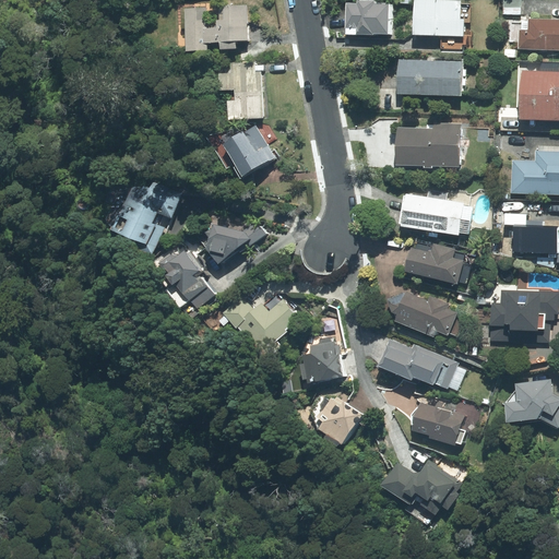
[(356,0),(357,3),(346,3),(346,34),(373,35),(373,34),(389,34),(389,3),(375,2),(375,0),(369,0),(356,0)]
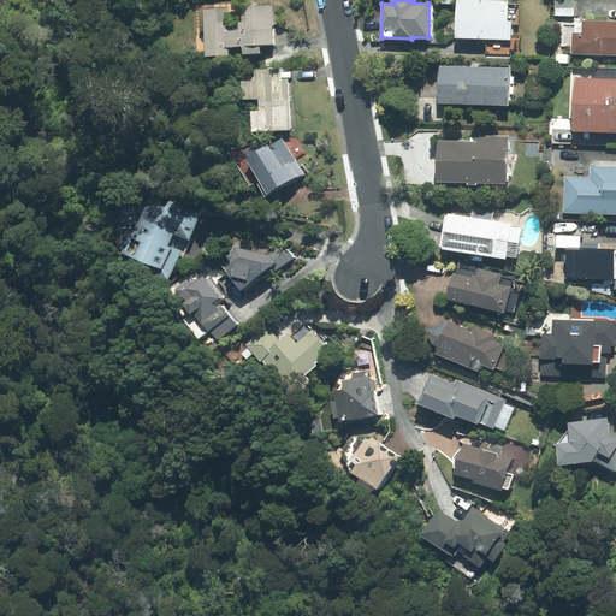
[(508,0),(496,0),(455,0),(455,39),(486,40),(486,53),(509,54),(509,49),(520,49),(520,35),(510,35),(511,24),(517,24),(519,5),(508,4),(508,0)]
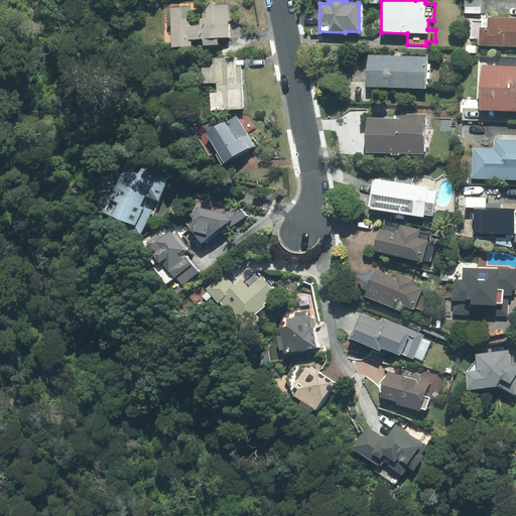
[(481,0),(465,0),(465,13),(481,14),(481,0)]
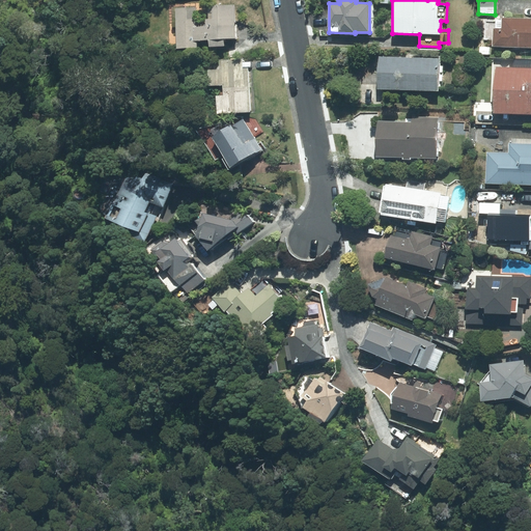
[(235,38),(234,5),(208,6),(208,20),(205,20),(205,27),(196,27),(195,6),(174,7),(176,49),(197,48),(197,40),(207,40),(208,48),(225,47),(224,39),(235,38)]
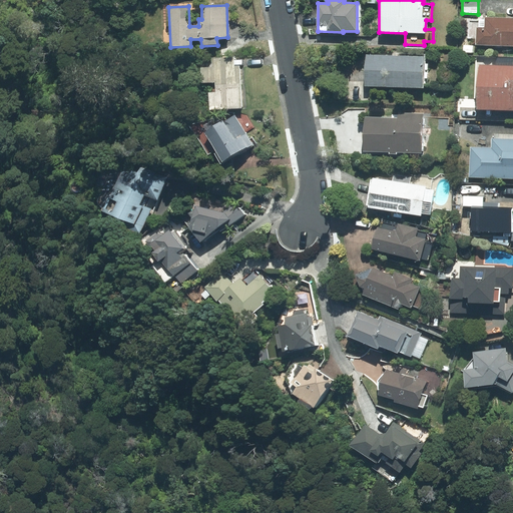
[(485,21),(468,21),(468,39),(475,39),(475,45),(512,45),(512,18),(485,17),(485,21)]
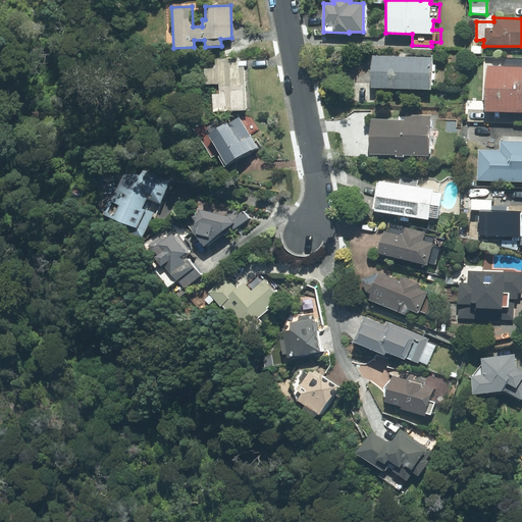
[(403,57),(373,56),(371,87),(430,89),(432,56),(403,55),(403,57)]
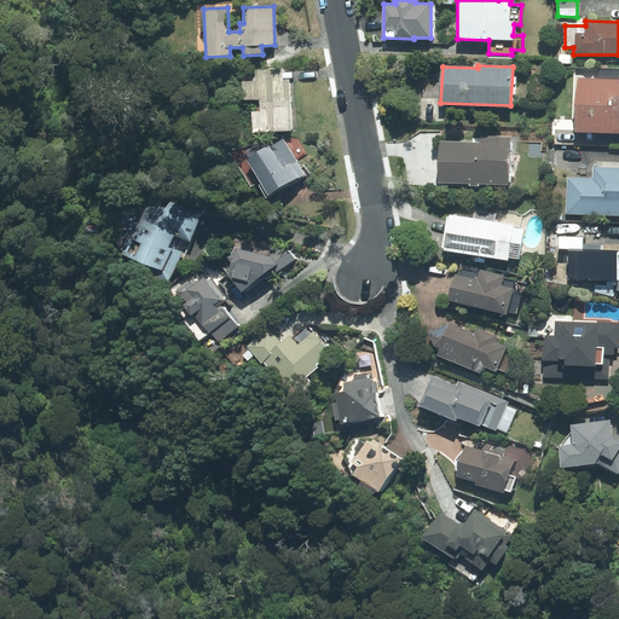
[(290,131),(288,79),(283,79),(283,68),(256,69),(256,82),(243,82),(244,99),(260,98),(260,111),(252,111),(253,133),(290,131)]
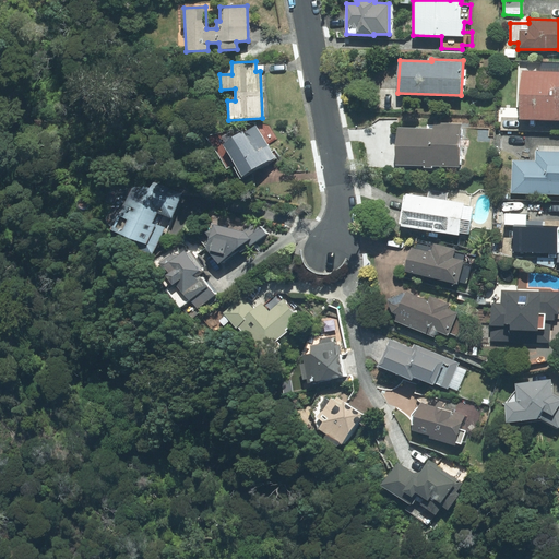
[(558,110),(558,71),(522,70),(520,119),(558,120),(558,110)]
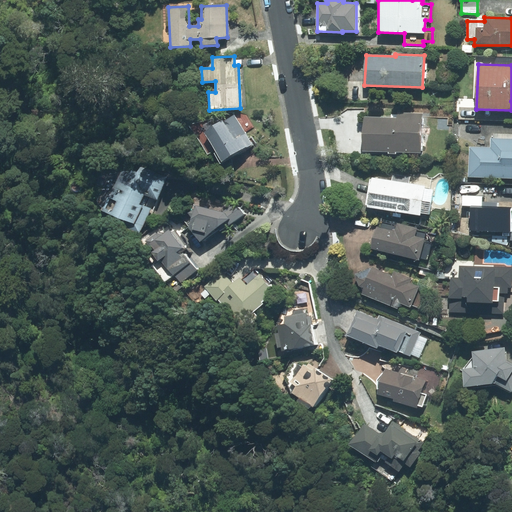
[(391,118),(364,117),(363,150),(388,151),(388,153),(396,154),(396,151),(420,152),(421,114),(391,113),(391,118)]
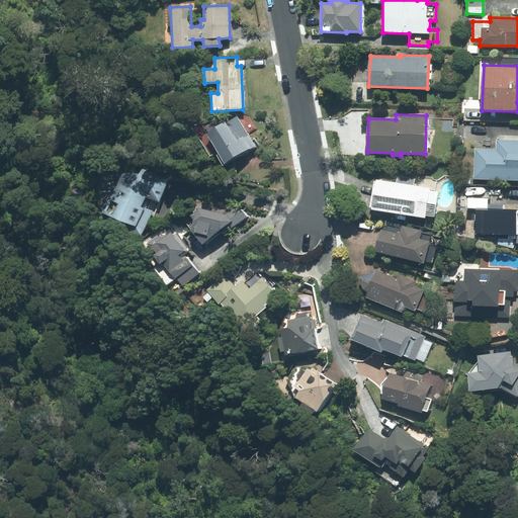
[(224,117),(191,125),(209,156),(218,152),(224,162),(258,145),(254,138),(251,141),(247,134),(257,128),(250,116),(237,116),(227,122),(224,117)]
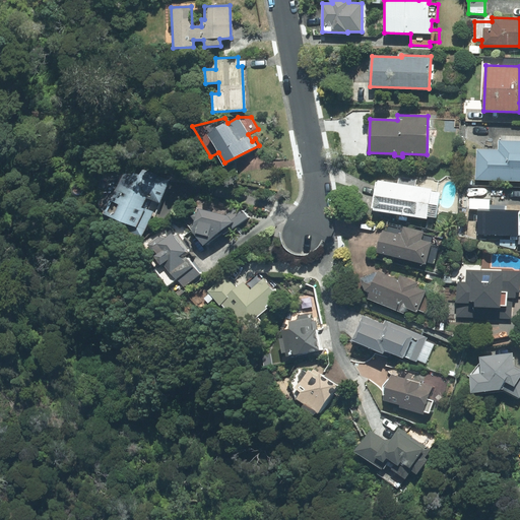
[(519,180),(519,141),(499,141),(498,150),(476,149),(475,179),(519,180)]
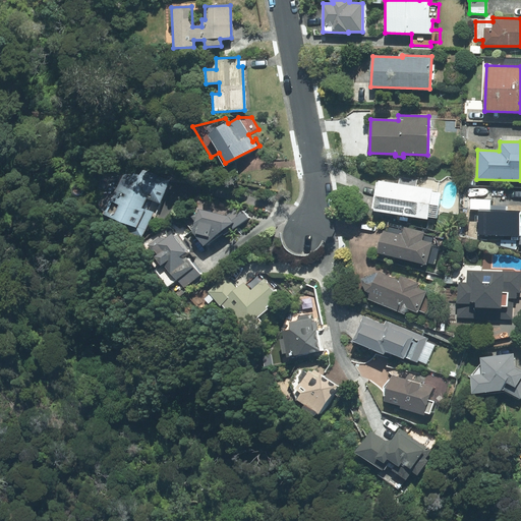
[(141,237),(153,213),(141,208),(146,197),(160,204),(170,179),(141,167),(138,175),(124,169),(104,214),(130,225),(127,231),(141,237)]
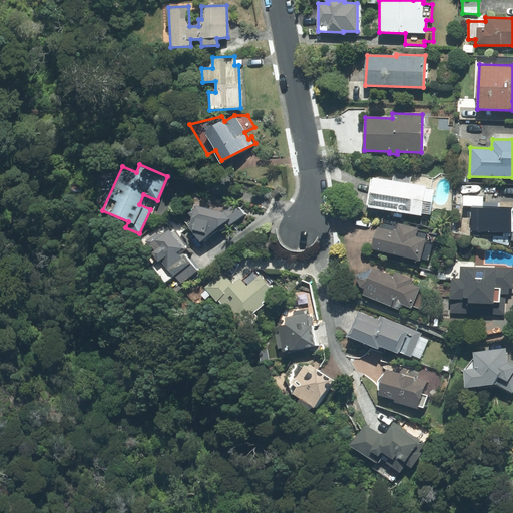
[(393,180),(372,177),(372,179),(371,179),(367,205),(368,205),(368,207),(395,211),(394,216),(401,217),(402,212),(421,215),(421,213),(431,214),(435,189),(426,188),(427,186),(410,183),(411,176),(394,174),(393,180)]
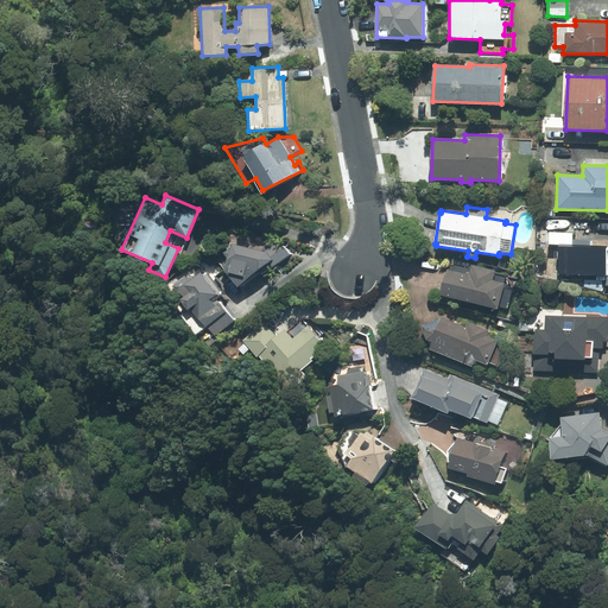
[(572,233),(550,232),(549,245),(558,246),(572,246),(572,233)]
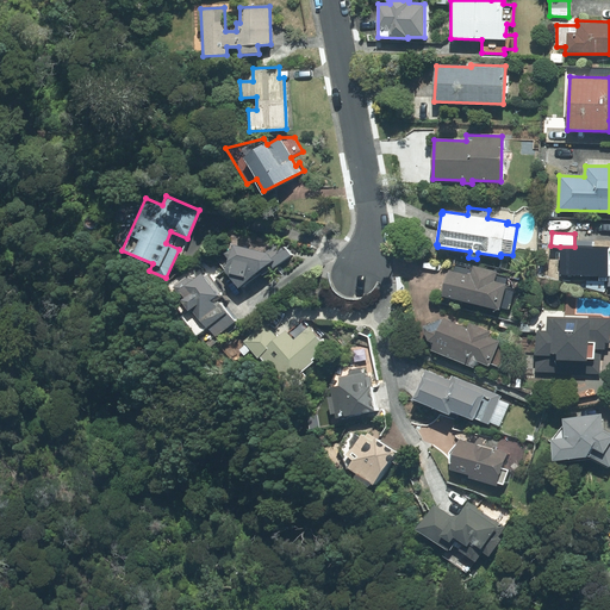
[(263,274),(291,256),(279,241),(265,253),(232,246),(231,248),(224,254),(228,259),(226,265),(223,267),(238,287),(260,271),(263,274)]
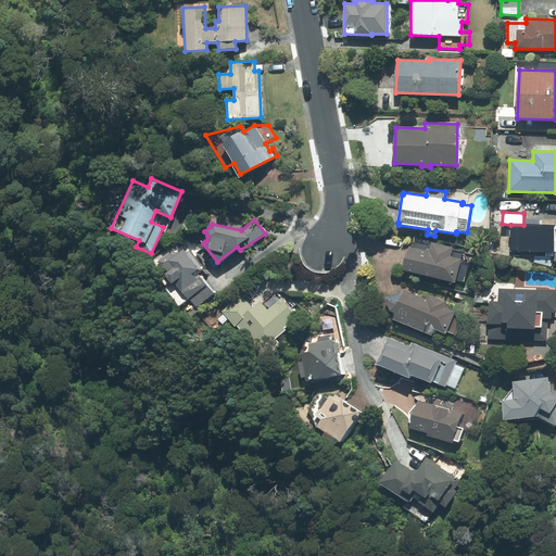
[(523,225),(510,225),(510,251),(546,252),(546,256),(554,256),(555,238),(555,226),(523,225)]
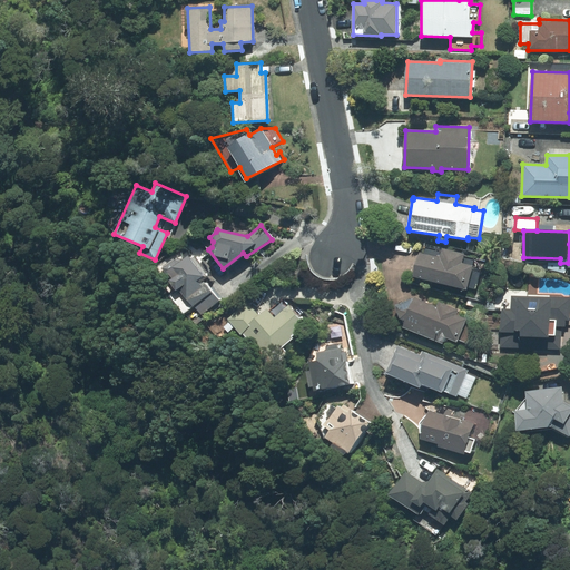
[(480,272),(472,269),(474,259),(463,256),(464,254),(442,248),(441,251),(424,246),(422,254),(420,253),(414,276),(467,290),(467,287),(475,288),(480,272)]
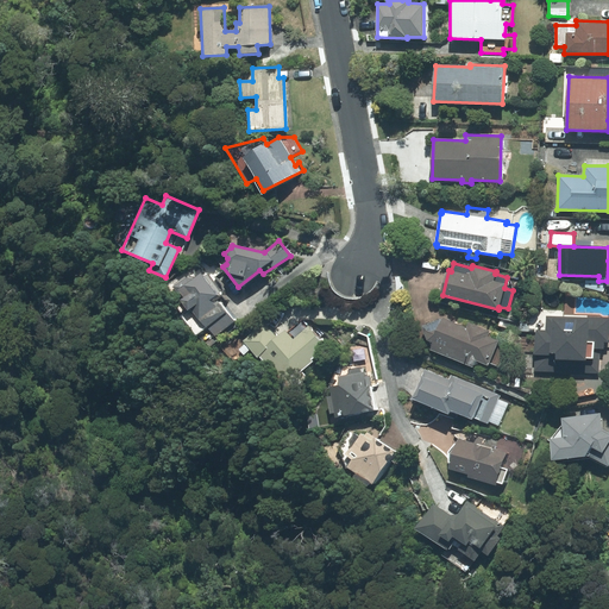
[(234,321),(218,299),(220,297),(201,274),(193,280),(186,277),(174,287),(183,299),(181,300),(189,311),(182,316),(195,333),(206,325),(215,337),(234,321)]
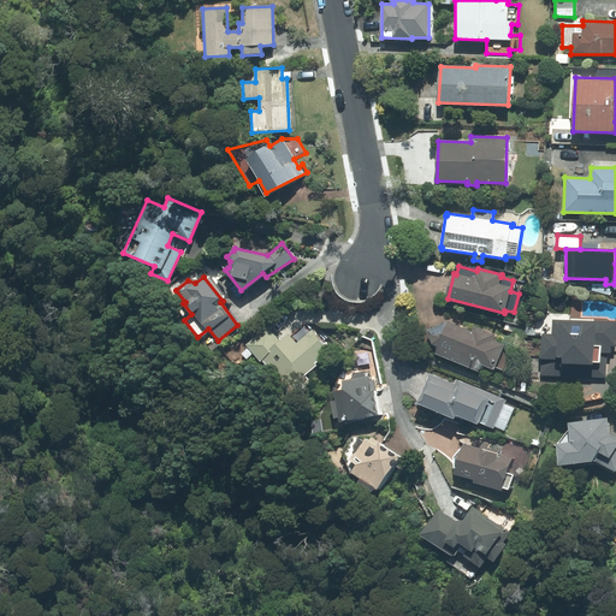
[(615,345),(615,324),(552,320),(552,335),(540,335),(539,357),(543,359),(542,374),(606,378),(608,351),(610,353),(610,345),(615,345)]
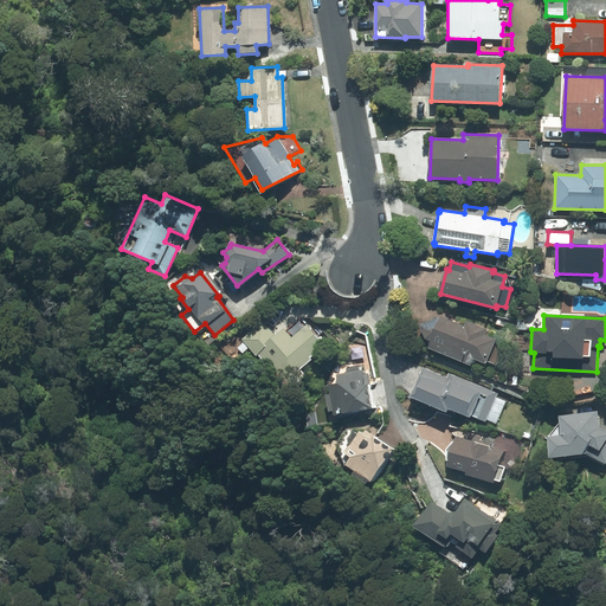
[(424,328),(421,330),(425,339),(431,341),(427,348),(471,366),(474,360),(487,366),(488,362),(497,366),(505,346),(495,341),(496,339),(484,334),(487,329),(466,321),(464,326),(440,316),(421,324),(424,328)]
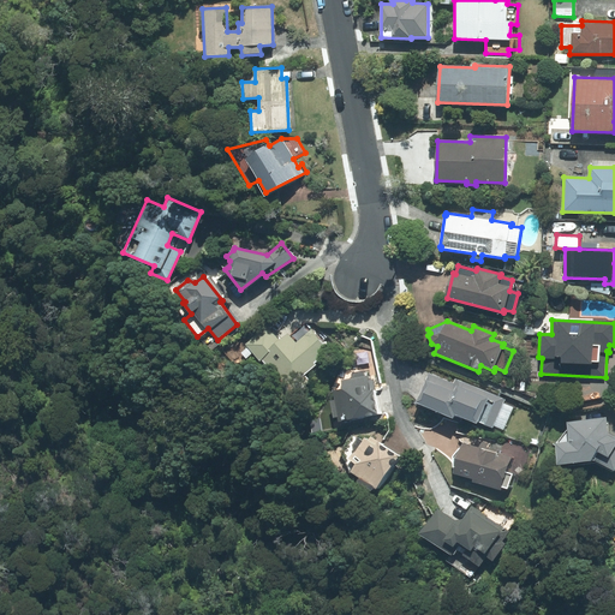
[(279,342),(266,327),(248,345),(250,347),(243,353),(246,357),(252,351),(260,359),(261,358),(294,393),(309,380),(305,375),(316,365),(315,363),(328,351),(310,330),(296,344),(287,335),(279,342)]
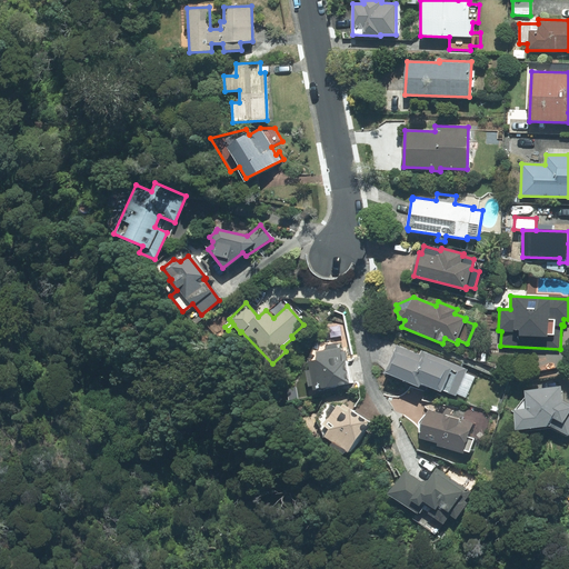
[(467,369),(421,350),(419,355),(397,345),(385,372),(419,387),(420,383),(440,391),(441,389),(456,396),(457,393),(466,398),(476,376),(466,371),(467,369)]
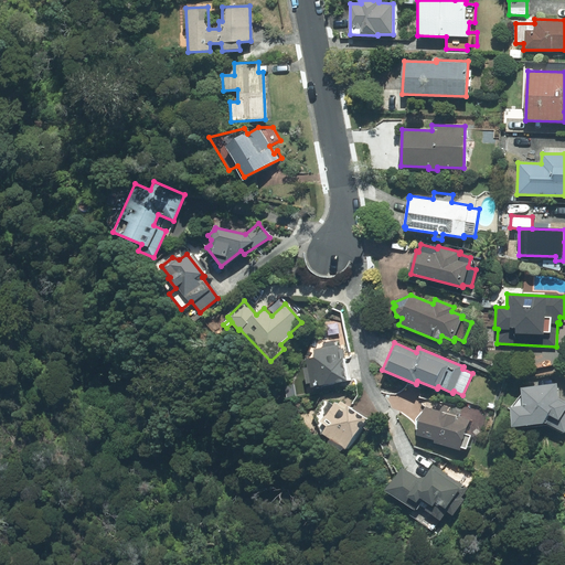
[(315,358),(306,359),(311,387),(348,381),(341,344),(313,349),(315,358)]
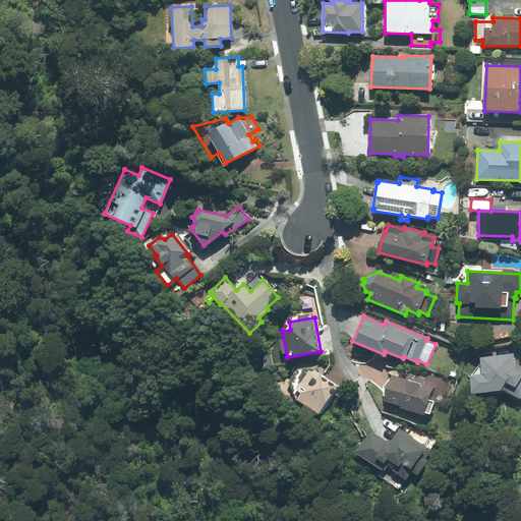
[(472,395),(505,392),(520,401),(520,399),(520,369),(517,367),(516,358),(514,358),(513,354),(480,357),(480,363),(470,375),(472,395)]
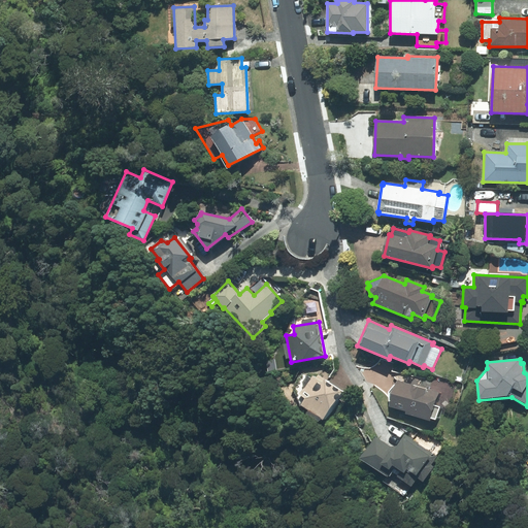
[(323,420),(342,392),(318,374),(316,377),(312,375),(300,394),(306,398),(302,404),(323,420)]
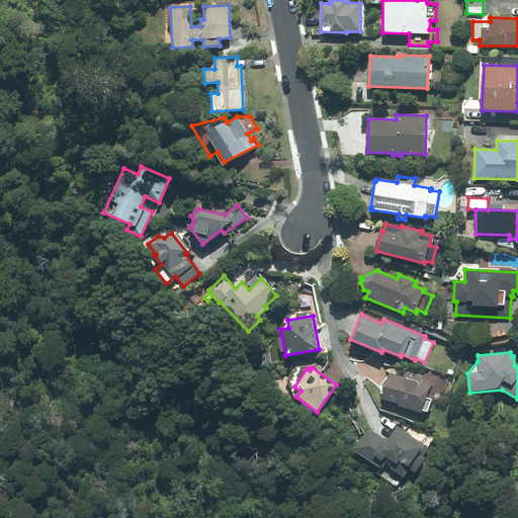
[(426,398),(430,385),(390,372),(381,384),(381,399),(399,404),(398,406),(422,414),(423,410),(427,412),(431,400),(426,398)]
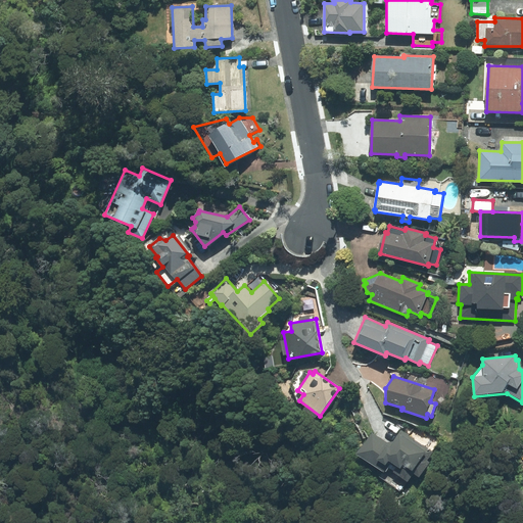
[(425,461),(431,453),(413,440),(414,438),(401,430),(393,442),(387,443),(372,433),(358,454),(385,473),(387,468),(408,482),(414,473),(419,476),(427,463),(425,461)]
